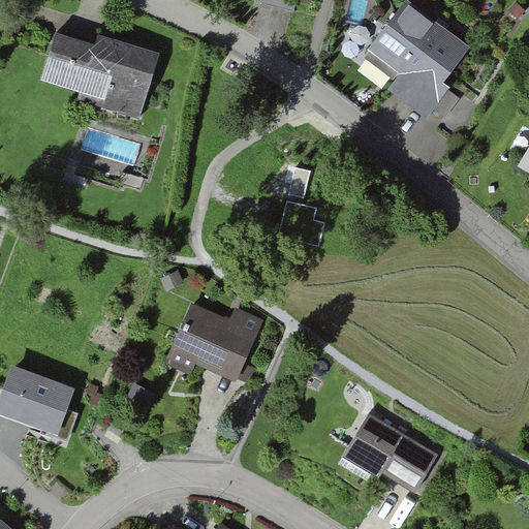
[(470,43),(411,0),(402,0),(368,47),(400,70),(387,87),(427,116),(450,83),(444,78),(470,43)]
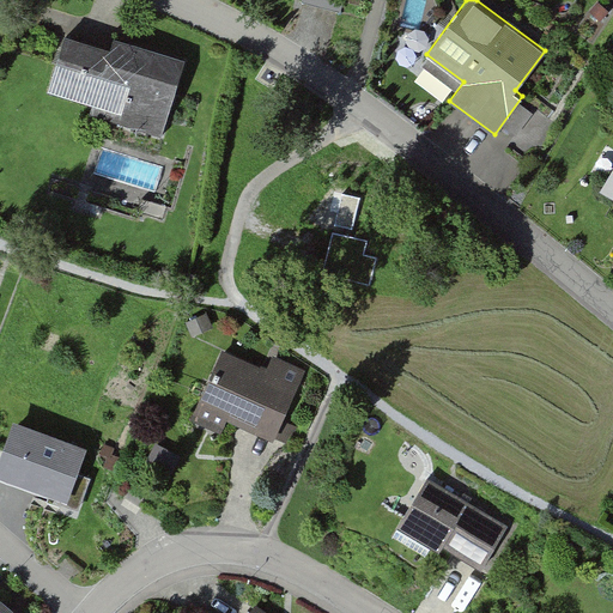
[(114,49),(65,36),(48,93),(123,114),(120,123),(169,138),(192,61),(116,40),(114,49)]
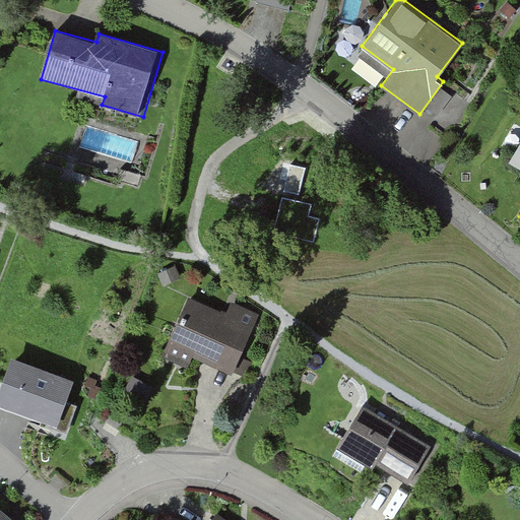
[(519,148),(511,166),(519,171),(519,148)]
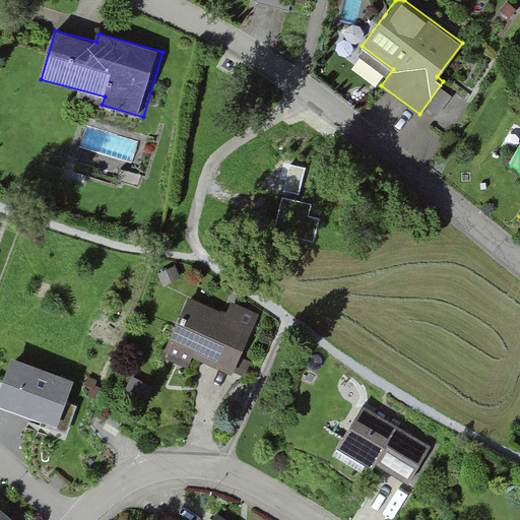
[(278,233),(317,242),(324,211),(284,202),(278,233)]
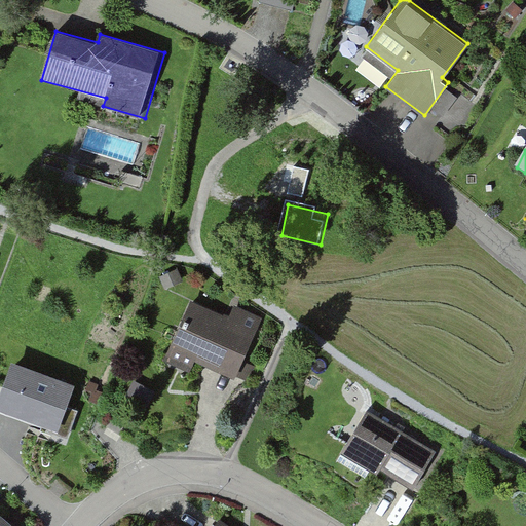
[(229,315),(191,298),(180,323),(173,339),(163,359),(190,371),(195,358),(235,375),(261,316),(234,304),(229,315)]
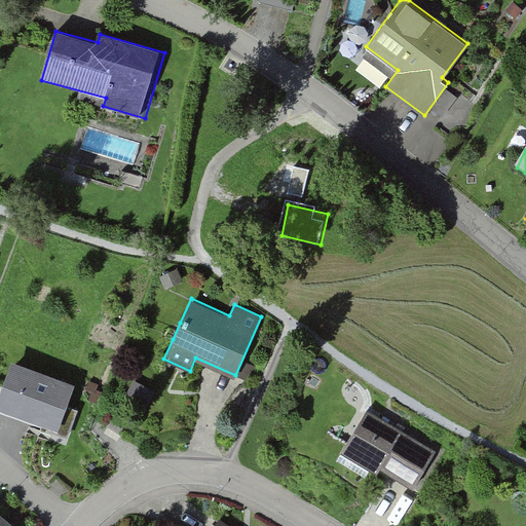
[(31,358),(11,400),(67,424),(85,383),(31,358)]
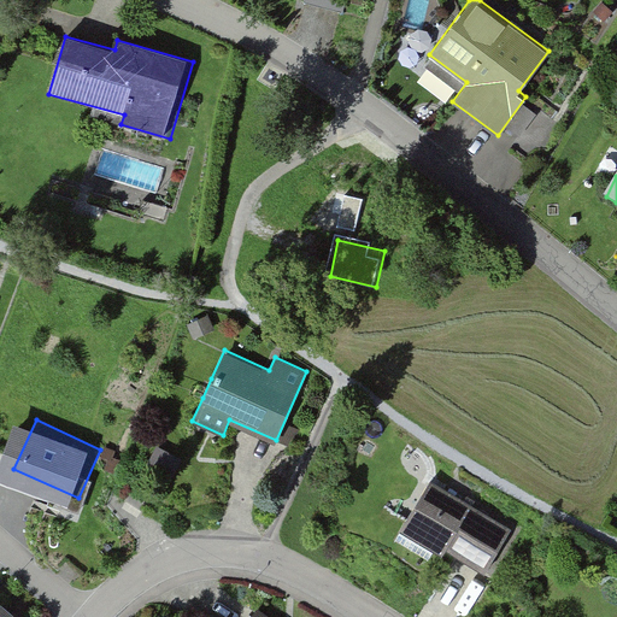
[(511,526),(430,479),(400,529),(442,553),(446,547),(485,570),(511,526)]
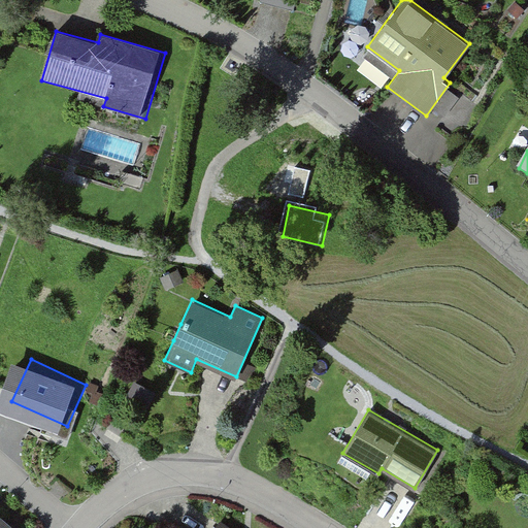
[(0,527),(21,527),(0,510),(0,527)]
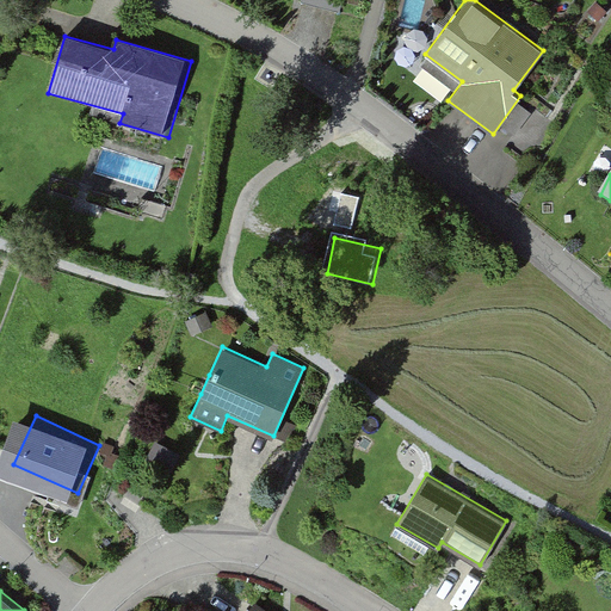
[(270,610),(255,600),(247,610),(270,610)]
